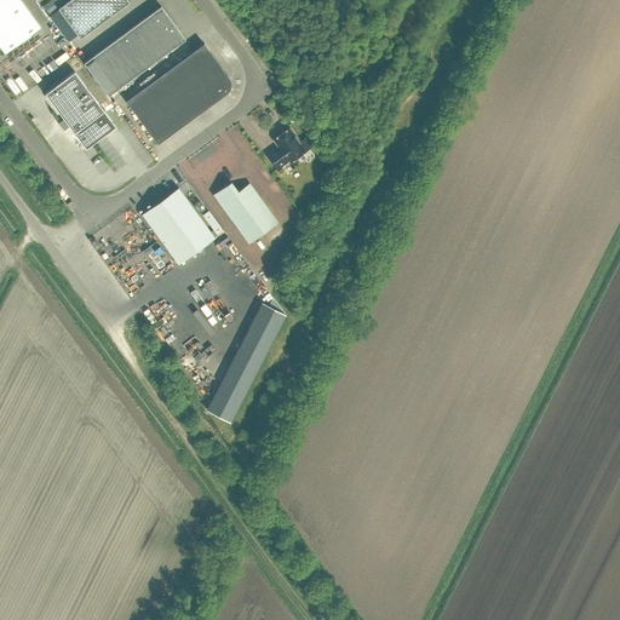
[(0,0),(0,49),(4,55),(40,28),(18,0),(0,0)]
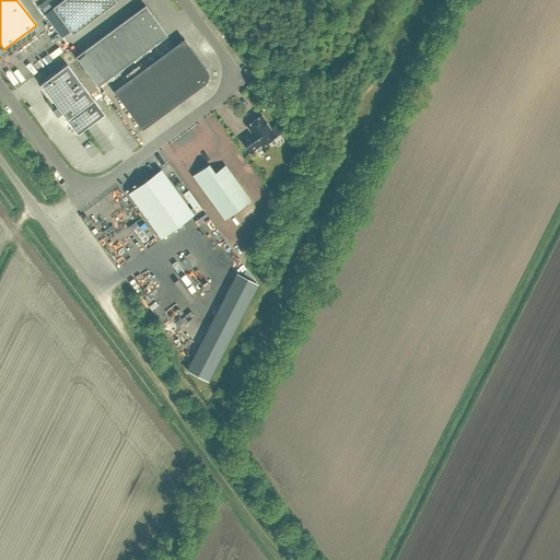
[(63,0),(53,9),(72,35),(116,2),(114,0),(63,0)]
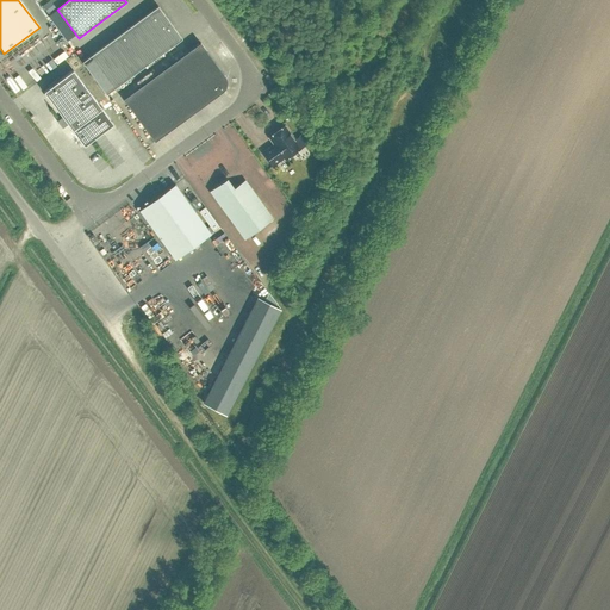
[(106,95),(114,88),(143,68),(182,39),(159,6),(124,31),(92,55),(91,56),(82,62),(82,63),(106,95)]
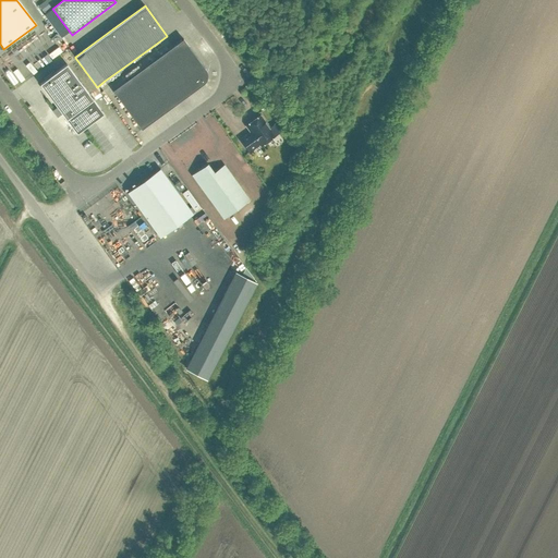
[(142,131),(203,85),(205,83),(207,80),(207,75),(207,73),(205,70),(183,39),(112,92),(142,131)]
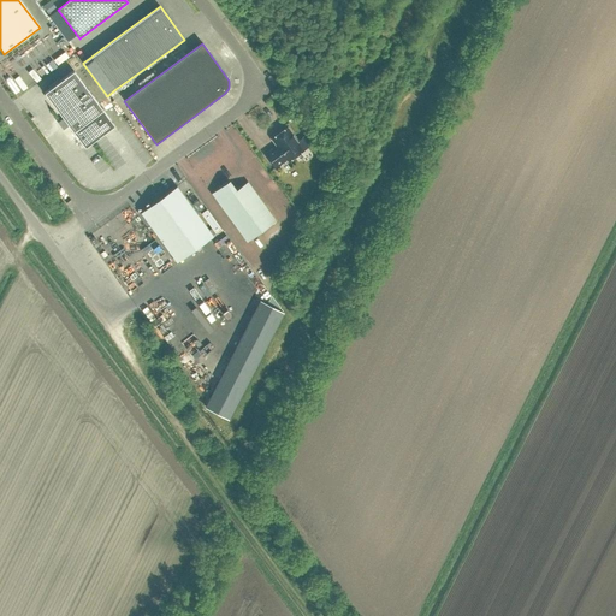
[(51,89),(45,94),(58,112),(63,119),(59,122),(61,125),(65,129),(69,126),(73,132),(86,148),(93,142),(106,132),(114,126),(102,111),(102,110),(90,94),(73,72),(64,80),(51,89)]
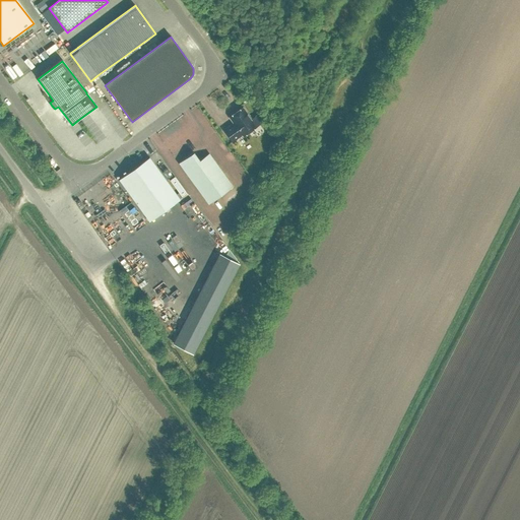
[(223,71),(231,81),(235,78),(228,68),(223,71)]
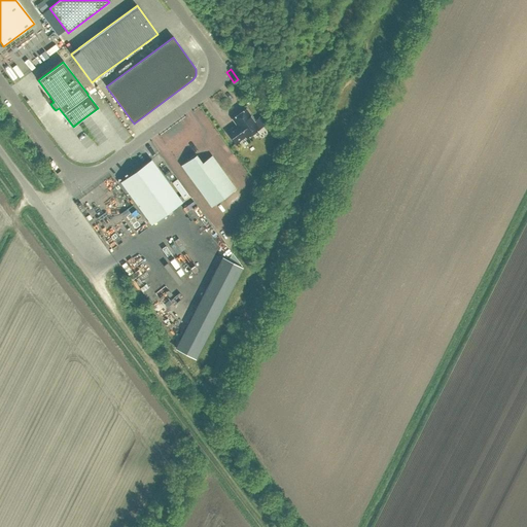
[(254,121),(246,110),(233,119),(237,126),(226,133),(236,144),(245,137),(246,139),(266,125),(260,117),(254,121)]
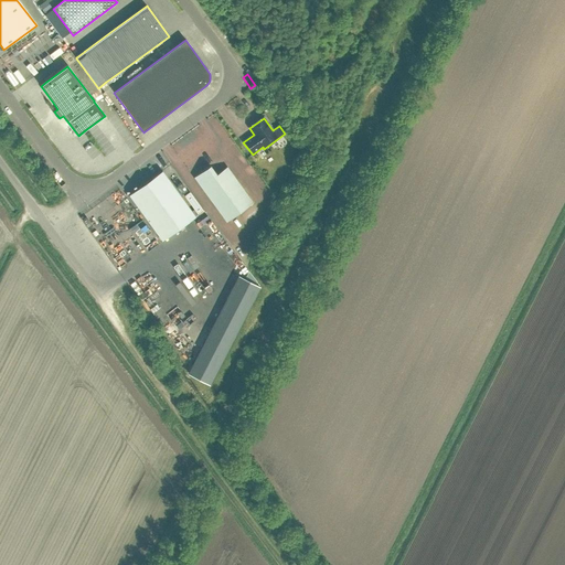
[(195,136),(177,145),(181,151),(199,144),(195,136)]
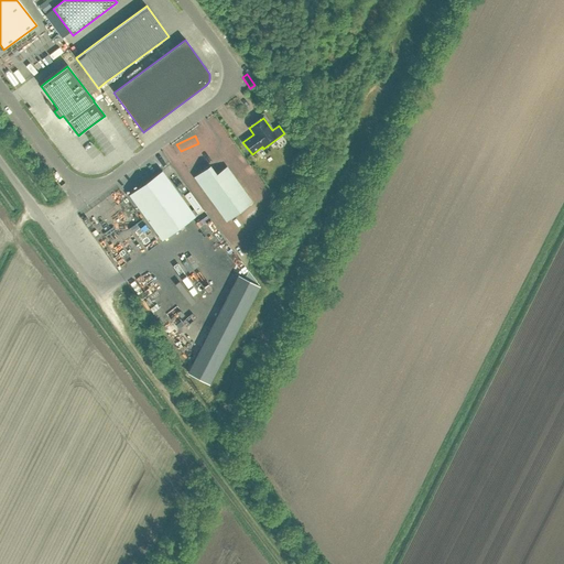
[(216,175),(209,166),(194,179),(226,223),(252,203),(227,167),(216,175)]
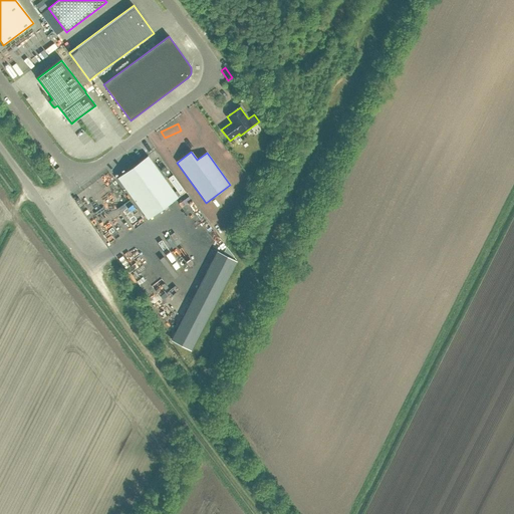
[(147,219),(177,198),(148,157),(117,178),(147,219)]
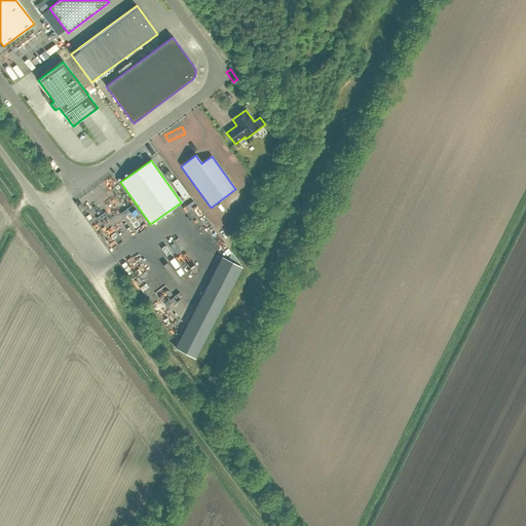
[(100,191),(103,196),(113,188),(110,184),(100,191)]
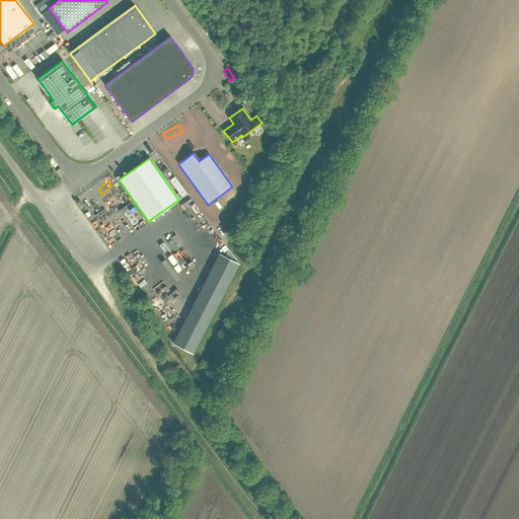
[(93,231),(97,229),(92,219),(87,222),(93,231)]
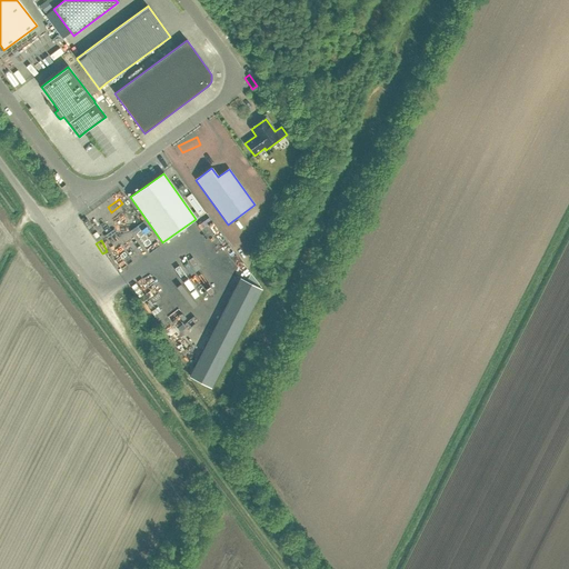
[(192,293),(195,286),(186,281),(182,290),(192,293)]
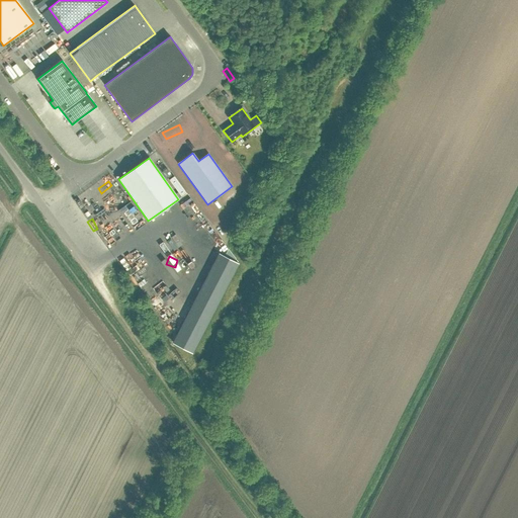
[(122,263),(127,268),(133,263),(128,258),(122,263)]
